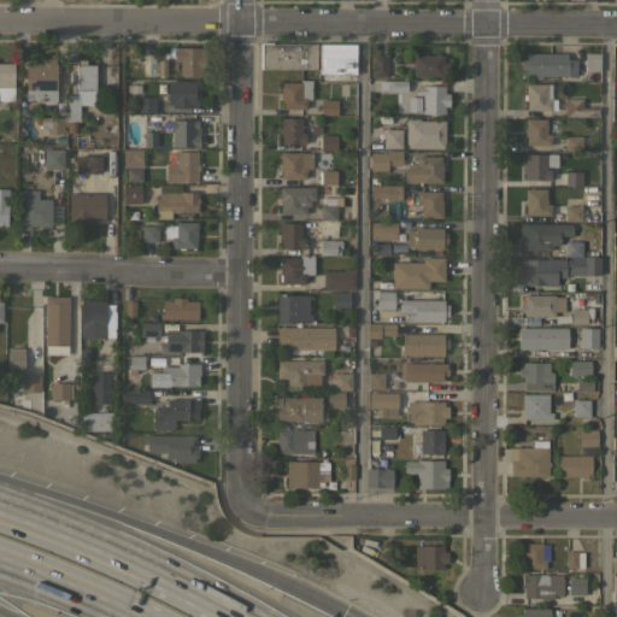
[(317,43),(316,69),(260,69),(262,42),(317,43)]
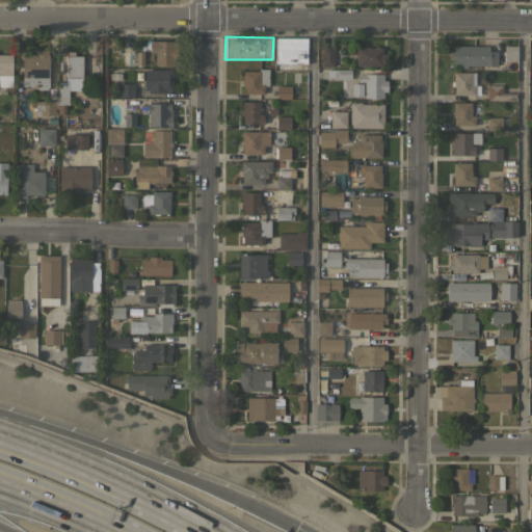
[(307,37),(307,63),(288,63),(288,70),(274,70),(274,37),(307,37)]
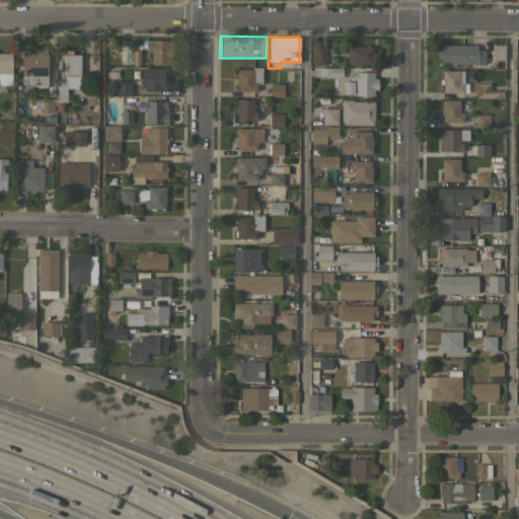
[(172,40),(171,64),(151,63),(151,51),(146,51),(146,40),(172,40)]
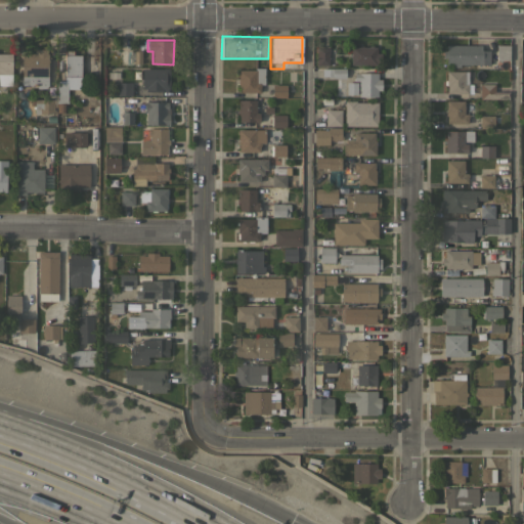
[(496,44),(510,45),(510,60),(496,60),(496,44)]
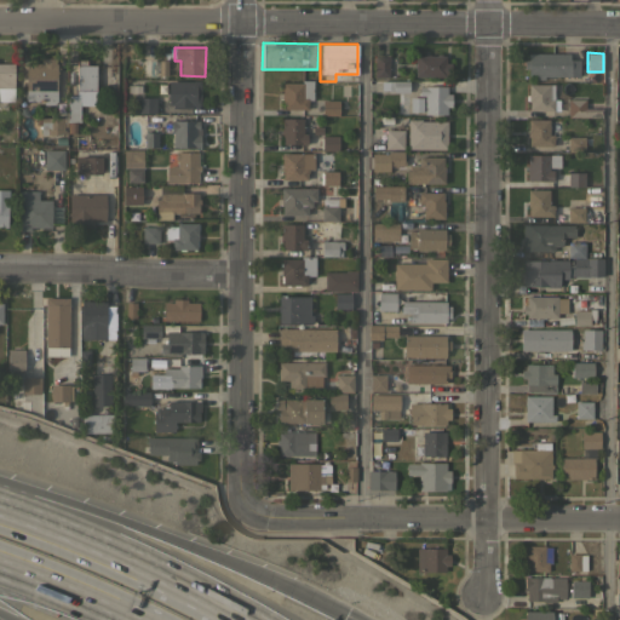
[(544,76),(544,79),(534,79),(534,76),(528,76),(528,68),(523,68),(523,59),(528,59),(528,53),(569,53),(569,59),(579,59),(579,76),(564,76),(544,76)]
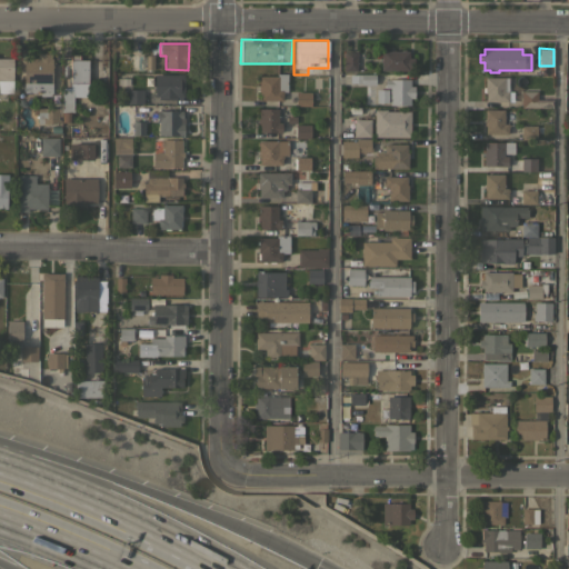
[(357,70),(343,71),(343,50),(357,50),(357,70)]
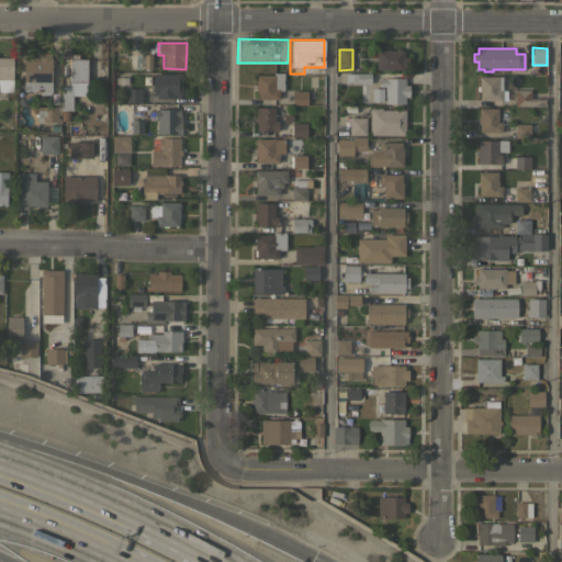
[(377,69),(375,49),(404,49),(404,57),(408,57),(408,67),(403,67),(403,69),(377,69)]
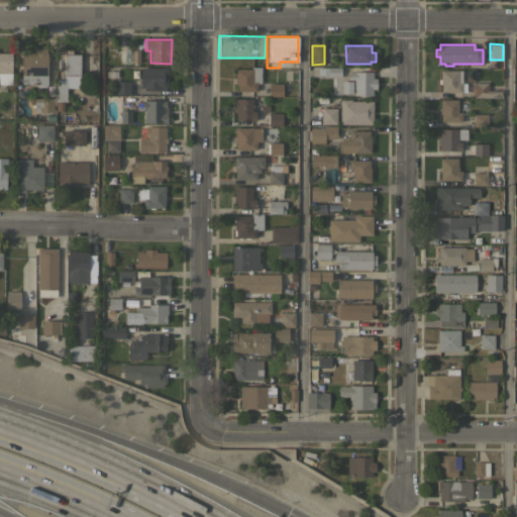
[(21,53),(34,53),(34,48),(46,48),(46,84),(44,87),(36,87),(36,84),(21,84),(21,53)]
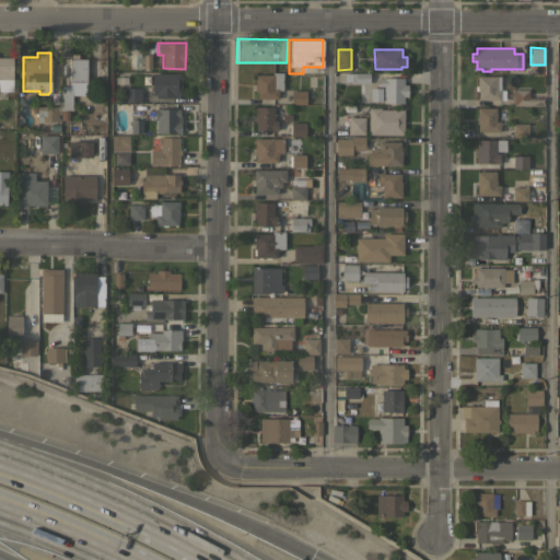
[(69,54),(78,54),(78,58),(86,58),(86,81),(69,81),(69,54)]
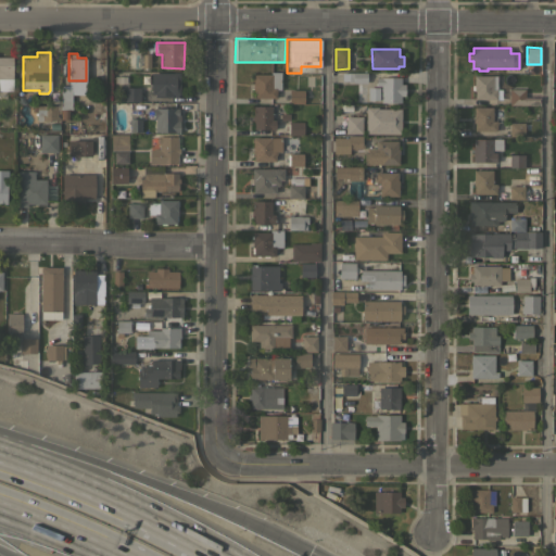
[(142,54),(150,54),(150,67),(141,67),(142,54)]
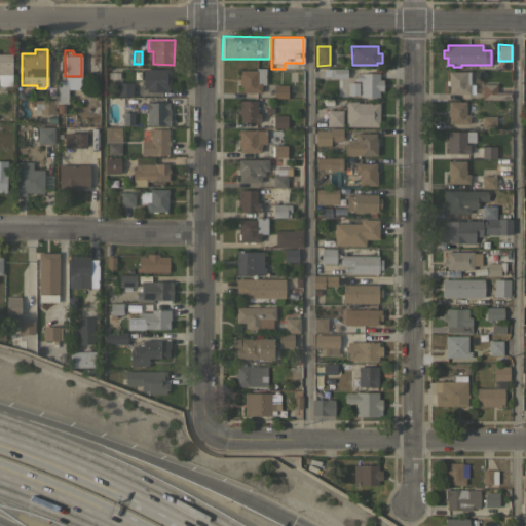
[(0,53),(11,53),(11,86),(0,85),(0,53)]
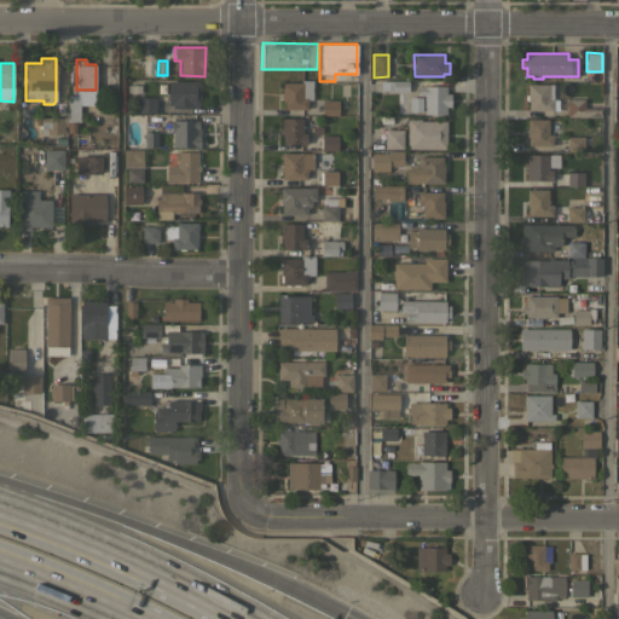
[(172,108),(172,104),(168,104),(168,81),(192,81),(192,80),(200,80),(200,104),(197,104),(197,108),(172,108)]
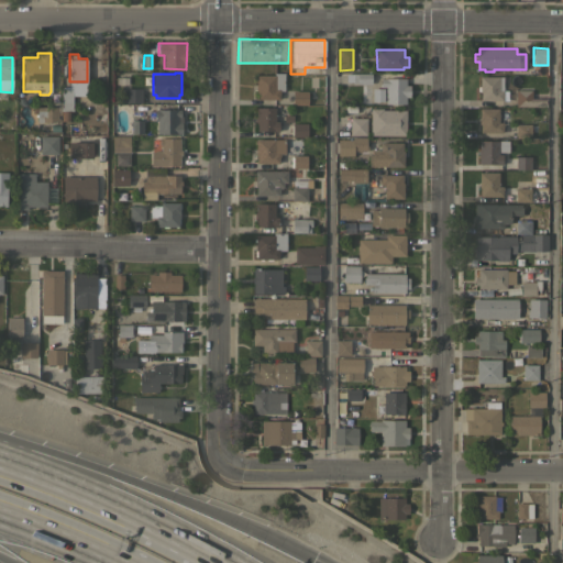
[(274,75),(274,73),(284,73),(284,90),(279,90),(279,99),(256,98),(256,90),(255,90),(255,75),(274,75)]
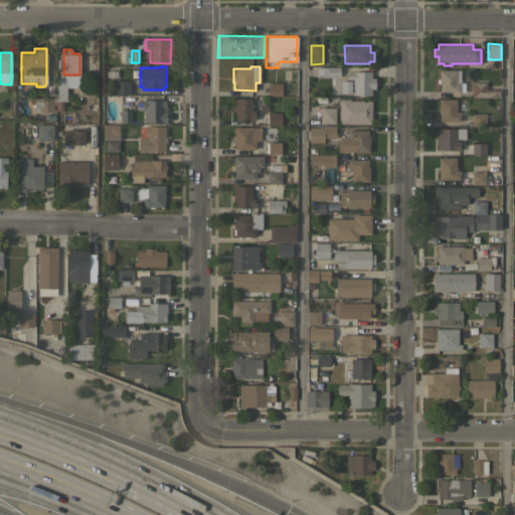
[(339,67),(339,76),(326,76),(326,74),(316,74),(316,66),(339,67)]
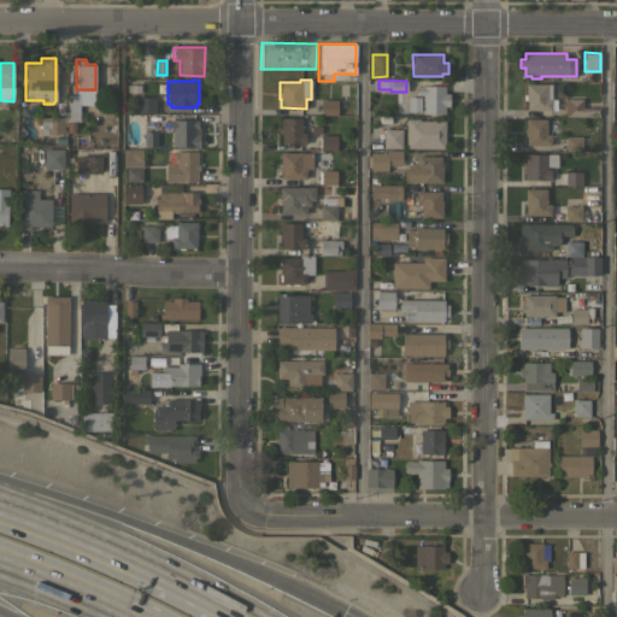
[(551,83),(551,99),(556,99),(556,110),(526,110),(526,100),(526,83),(551,83)]
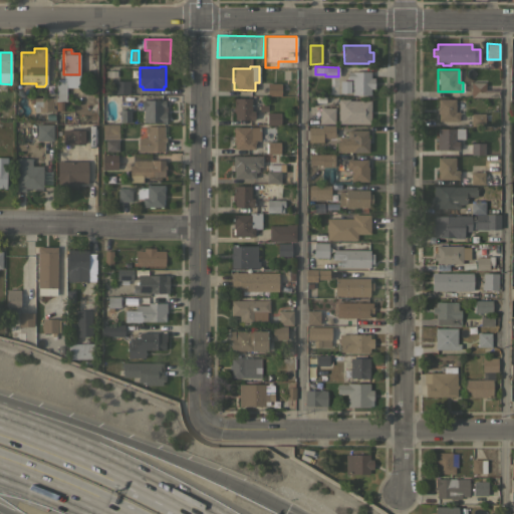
[(370,77),(373,77),(373,88),(369,88),(369,94),(351,93),(351,78),(347,78),(347,71),(351,71),(351,70),(370,71),(370,77)]
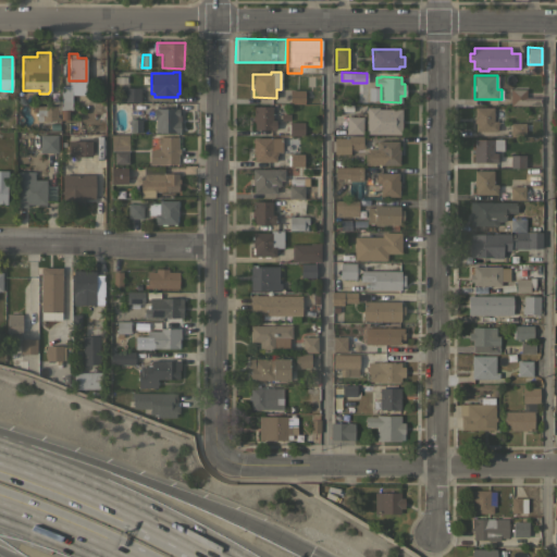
[(36,111),(33,111),(33,106),(58,106),(58,100),(60,100),(61,87),(71,87),(71,106),(72,106),(72,109),(70,109),(69,120),(57,120),(57,121),(36,120),(36,111)]
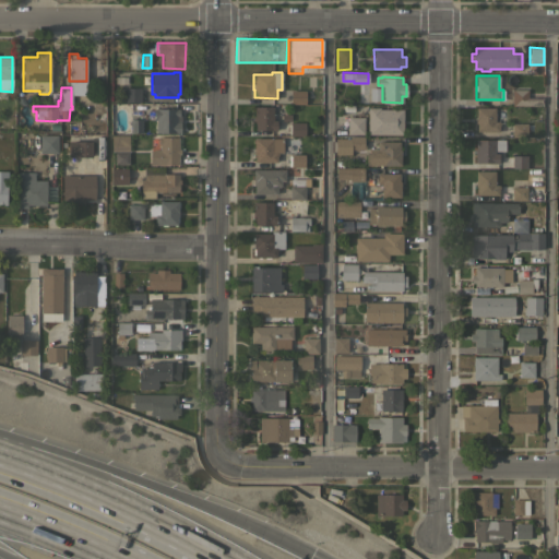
[(141,102),(125,102),(125,87),(141,87),(141,102)]
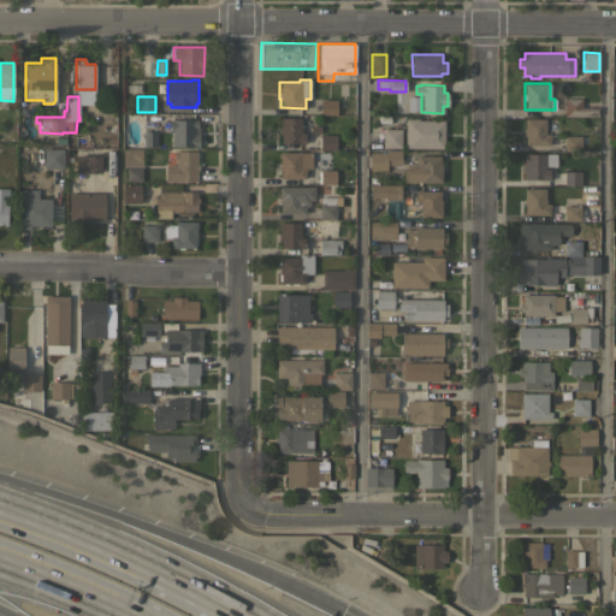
[(407,111),(407,98),(419,98),(419,112),(407,111)]
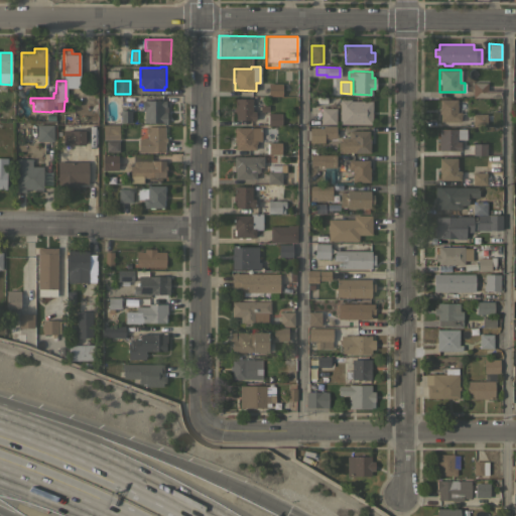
[(472,97),(472,82),(487,82),(487,89),(502,89),(501,97),(472,97)]
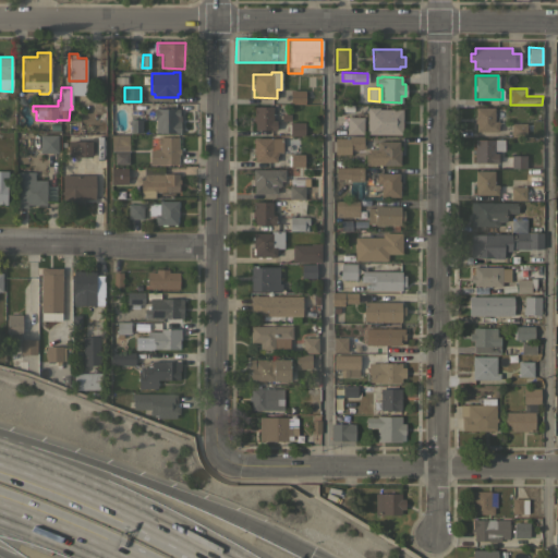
[(304,89),(304,104),(290,102),(290,89),(304,89)]
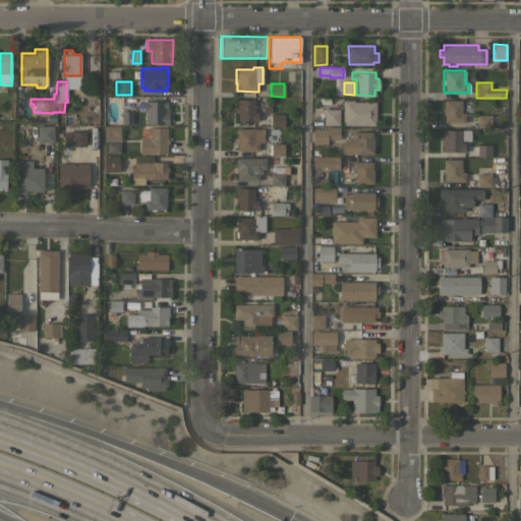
[(237,112),(236,112),(236,108),(236,99),(254,99),(254,112),(257,112),(257,120),(237,120),(237,112)]
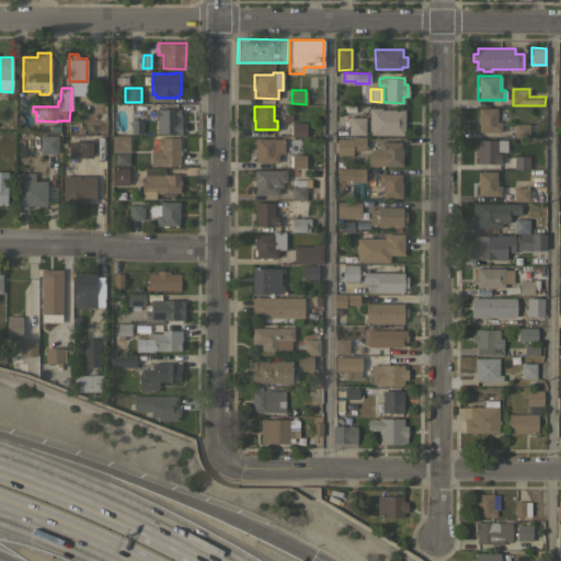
[(368,107),(380,107),(380,109),(404,109),(404,135),(368,135),(368,107)]
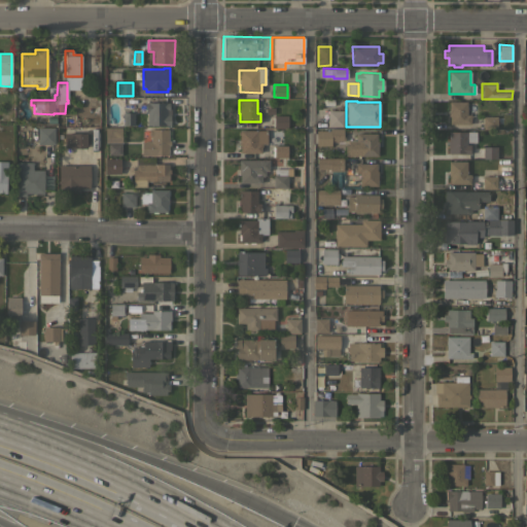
[(449,101),(466,101),(466,114),(470,114),(470,115),(471,115),(471,117),(470,117),(470,124),(449,124),(450,115),(448,115),(449,101)]
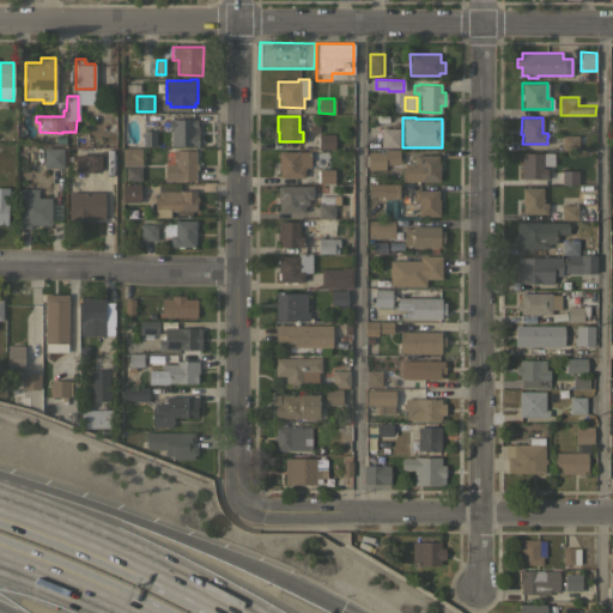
[(171,145),(171,129),(169,129),(169,119),(196,119),(196,125),(198,125),(198,145),(171,145)]
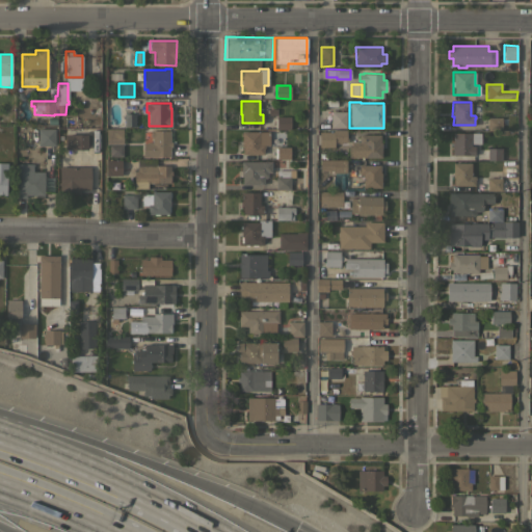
[(346,127),(330,127),(330,111),(346,111),(346,127)]
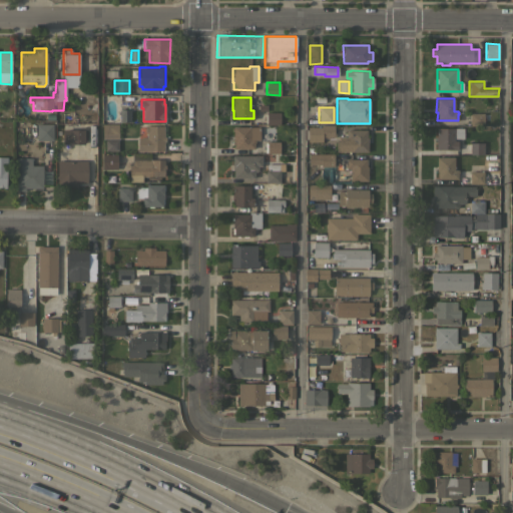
[(130,121),(119,121),(119,109),(130,109),(130,121)]
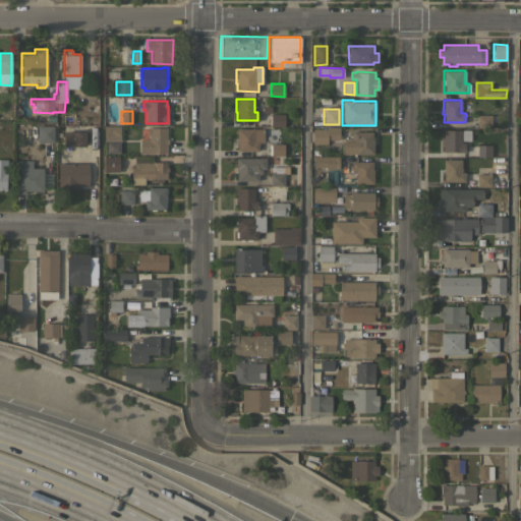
[(284,113),(284,126),(271,126),(271,113),(284,113)]
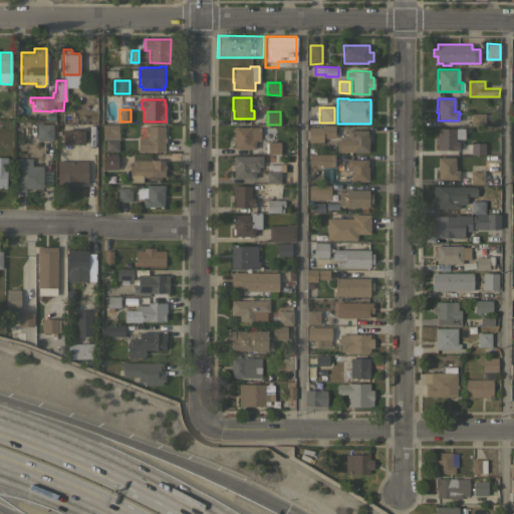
[(484,113),(484,124),(471,124),(471,112),(484,113)]
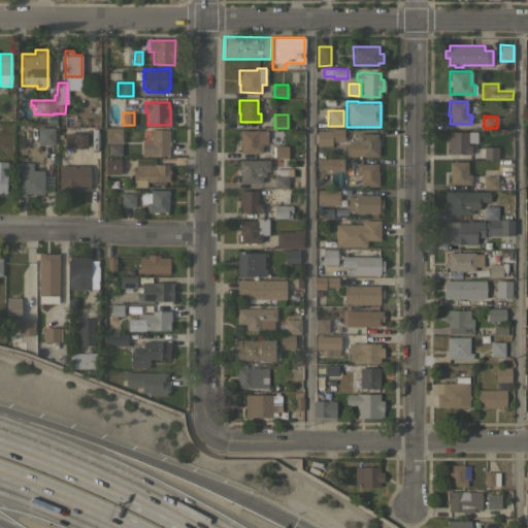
[(37,127),(55,127),(55,144),(37,144),(37,127)]
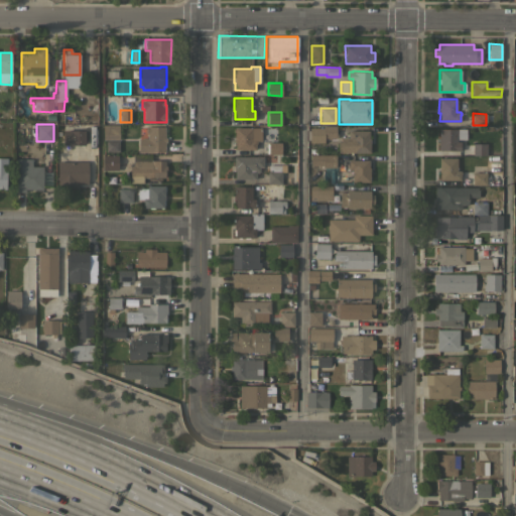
[(119,125),(119,139),(103,138),(103,125),(119,125)]
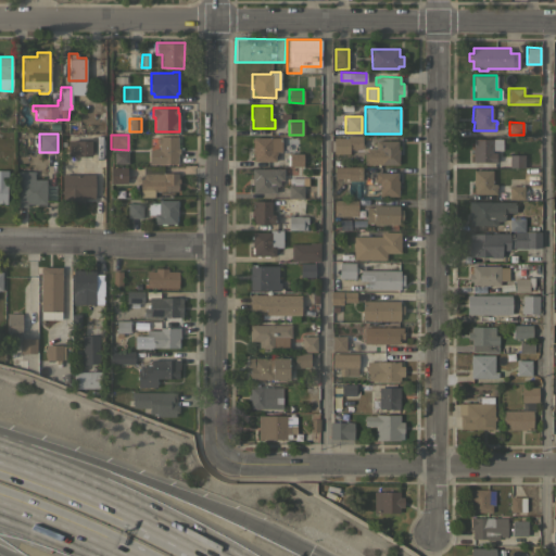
[(332,153),(332,137),(348,137),(348,135),(362,135),(362,142),(363,142),(363,148),(356,148),(356,149),(353,149),(353,148),(349,148),(349,153),(332,153)]
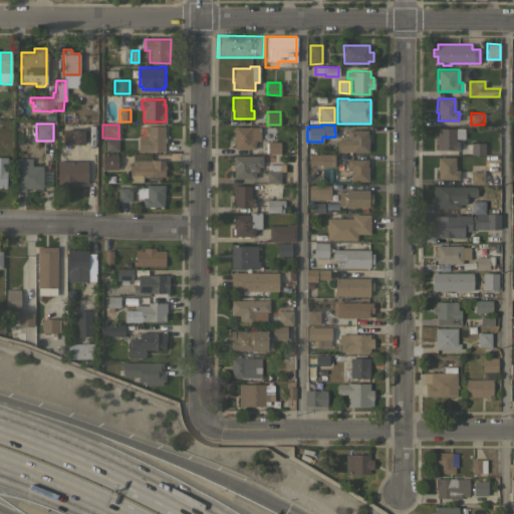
[(164,137),(166,137),(166,142),(164,142),(164,151),(152,151),(152,152),(138,151),(138,139),(141,139),(141,138),(147,138),(147,133),(145,133),(145,125),(165,126),(164,137)]
